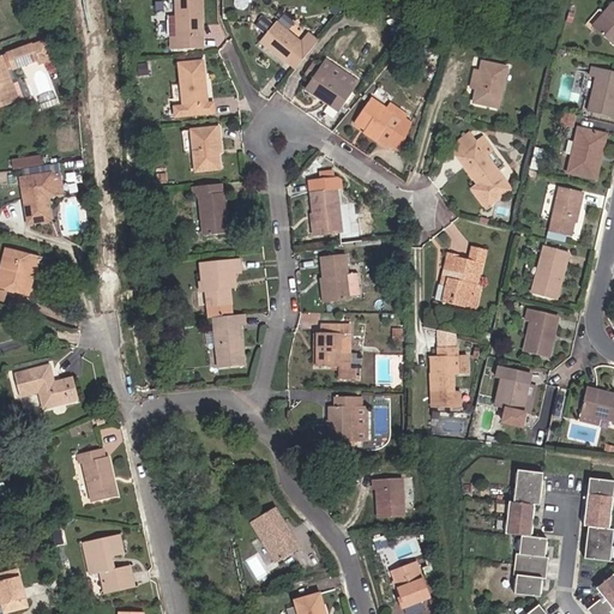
[(200,47),(199,17),(203,17),(202,0),(175,0),(176,16),(178,37),(180,37),(180,48),(200,47)]
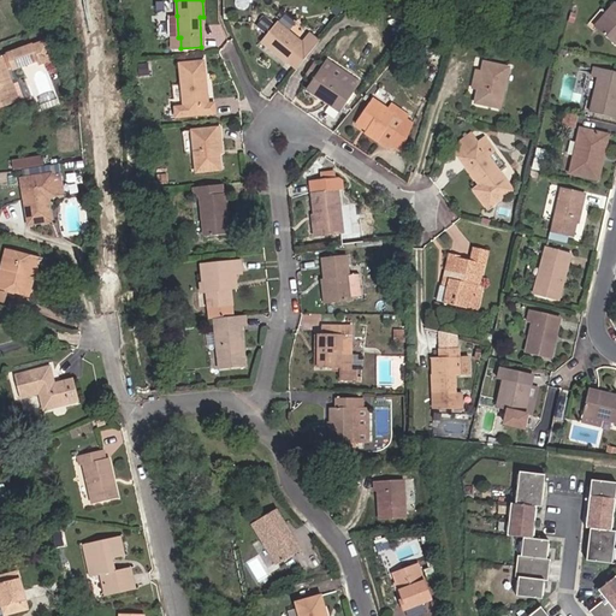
[(615,3),(615,4),(594,28),(615,46),(615,3)]
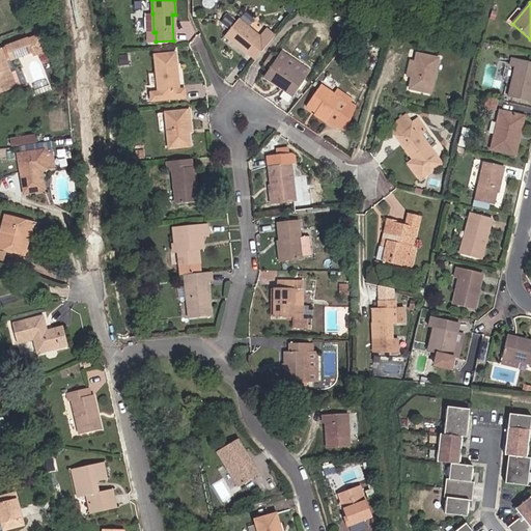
[(280,11),(286,3),(283,3),(277,9),(280,11)]
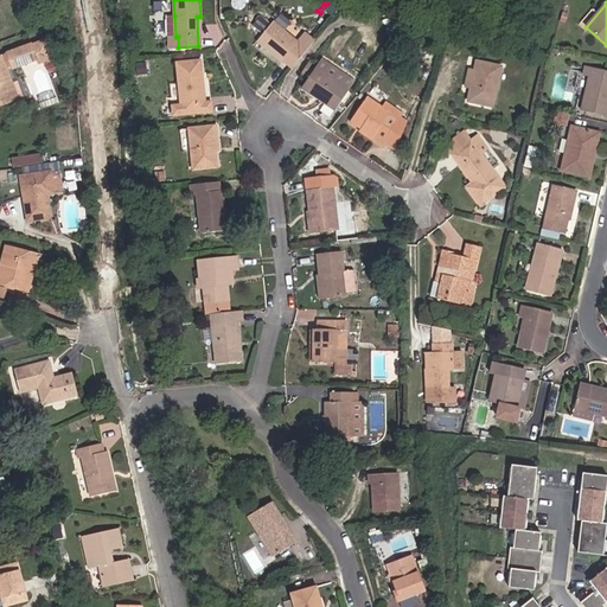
[(326,18),(337,5),(327,4),(320,13),(326,18)]
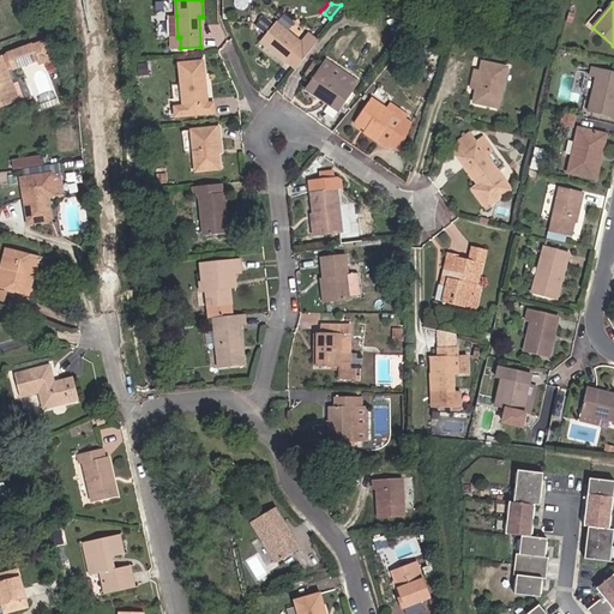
[(172,37),(178,37),(176,16),(167,16),(167,37),(172,37)]
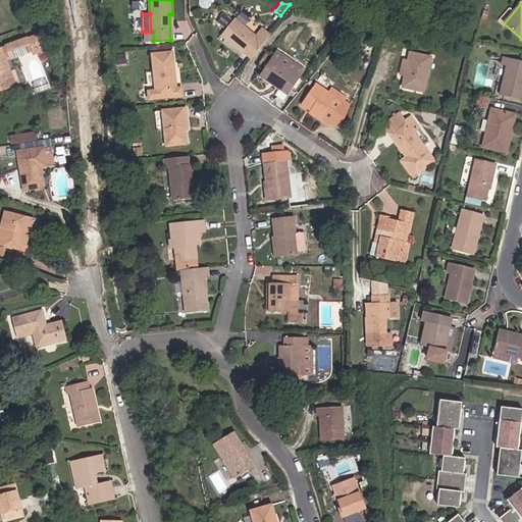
[(235,19),(226,13),(219,21),(227,29),(222,35),(243,52),(244,51),(251,57),(269,35),(261,28),(255,35),(236,18),(235,19)]
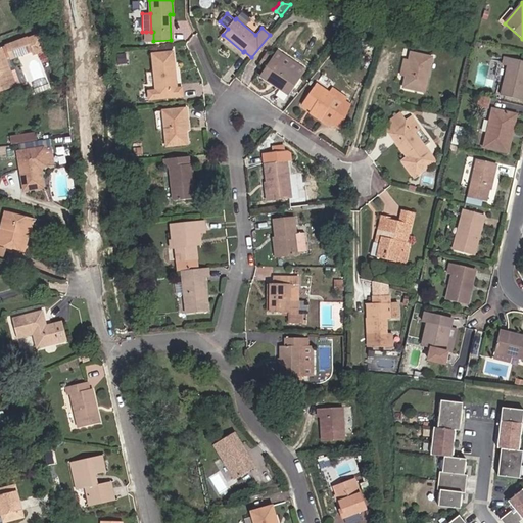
[(0,90),(15,85),(5,55),(8,54),(10,58),(31,51),(32,54),(33,54),(44,50),(38,33),(26,38),(5,45),(3,50),(0,50),(0,90)]
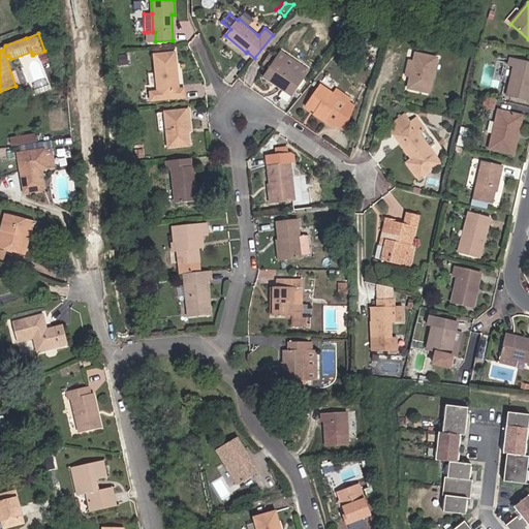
[(309,70),(281,51),(276,58),(305,76),(309,70)]
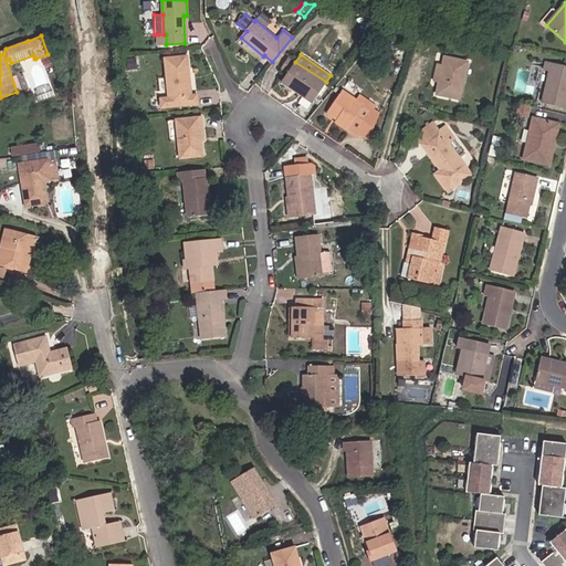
[(468,61),(444,55),(442,65),(439,82),(436,95),(460,100),(468,61)]
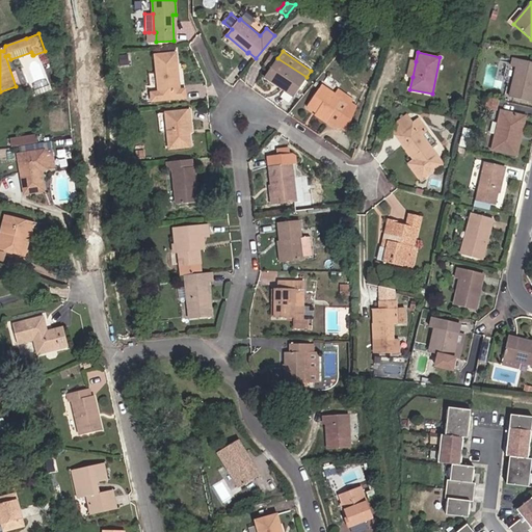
[(179,90),(176,53),(155,55),(158,92),(153,94),(154,102),(185,98),(184,89),(179,90)]
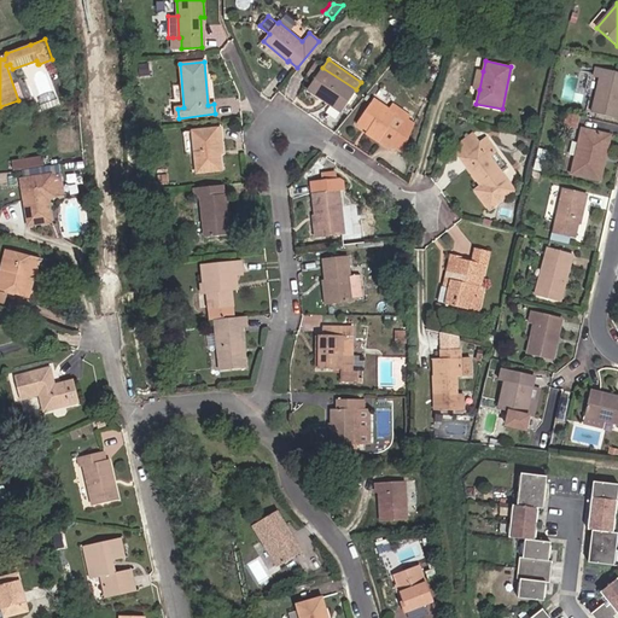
[(309,75),(315,79),(322,68),(316,64),(309,75)]
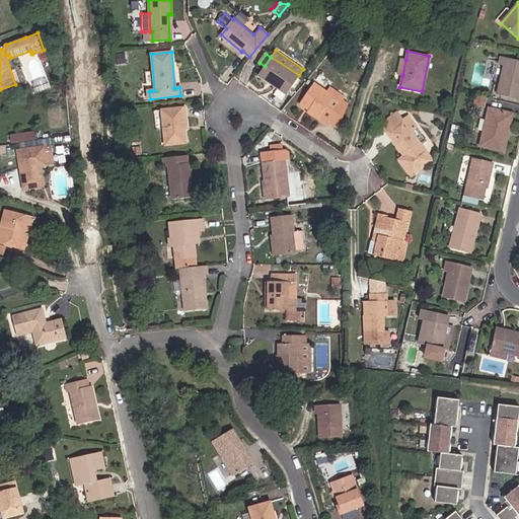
[(498,94),(518,99),(518,95),(518,60),(500,56),(498,64),(504,66),(498,94)]
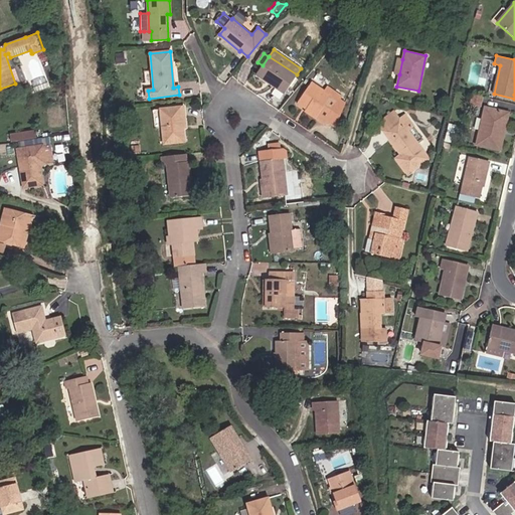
[(285,93),(297,74),(269,56),(263,65),(259,71),(272,80),(271,83),(285,93)]
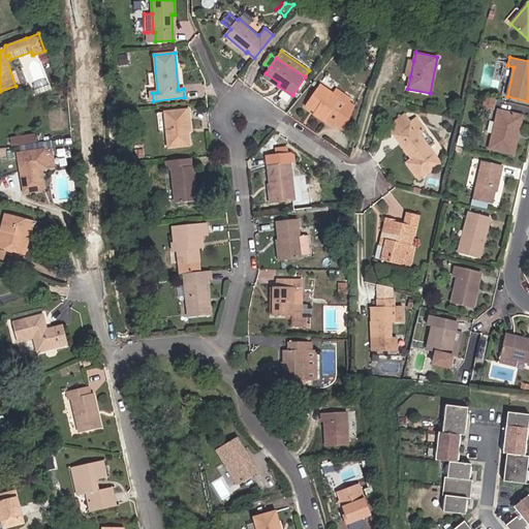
[(44,68),(31,69),(32,79),(45,78),(44,68)]
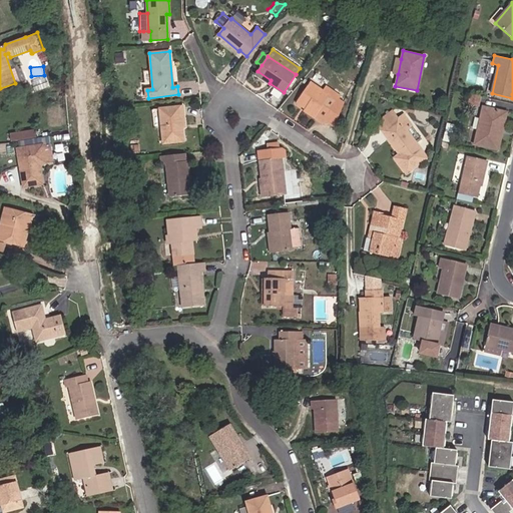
[(258,71),(255,74),(270,83),(271,80),(258,71)]
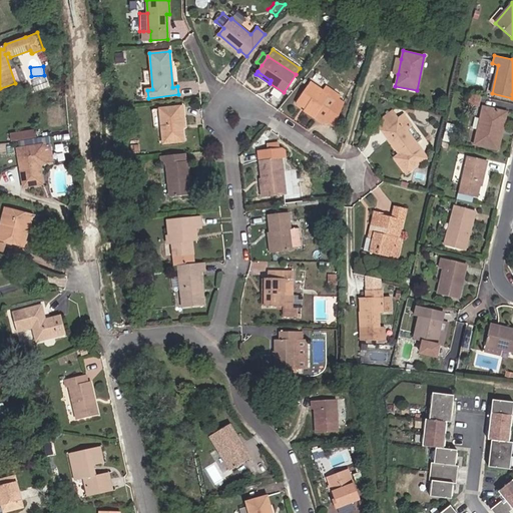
[(325,122),(339,101),(325,92),(311,82),(300,99),(309,105),(306,109),(315,115),(325,122)]
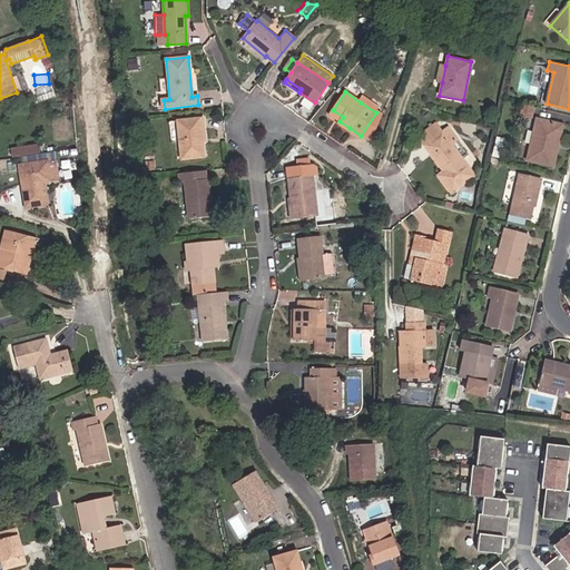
[(380,108),(364,97),(361,102),(376,112),(380,108)]
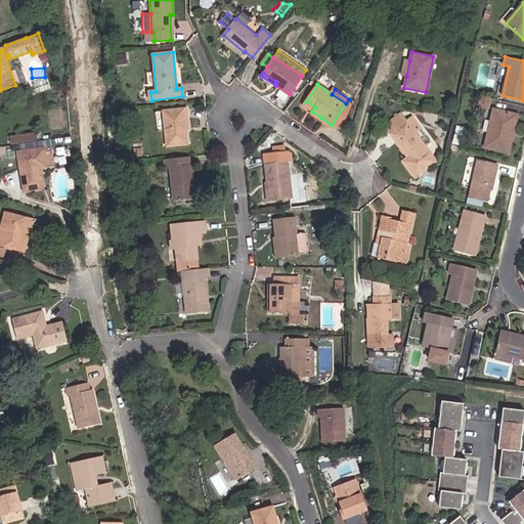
[(312,112),(315,107),(306,101),(303,104),(312,112)]
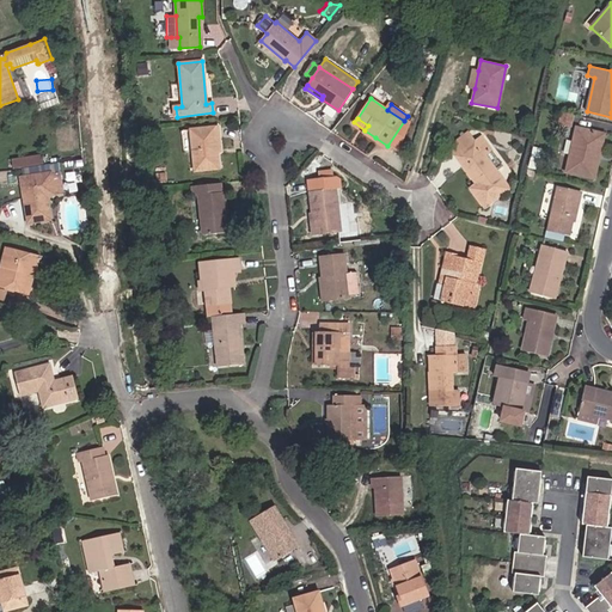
[(399,140),(409,124),(404,121),(387,146),(397,153),(399,140)]
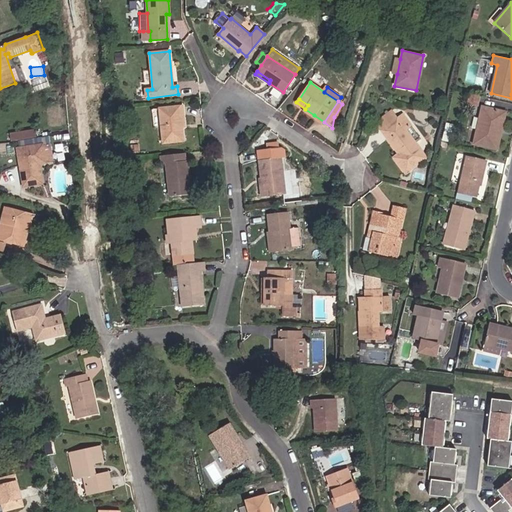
[(502,131),(498,131),(502,110),(482,105),(473,146),(497,151),(502,131)]
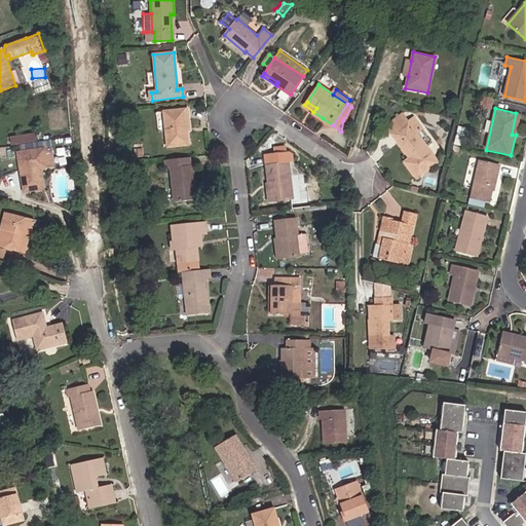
[(187,130),(187,127),(190,127),(189,117),(188,117),(187,110),(164,112),(167,147),(189,145),(187,130)]
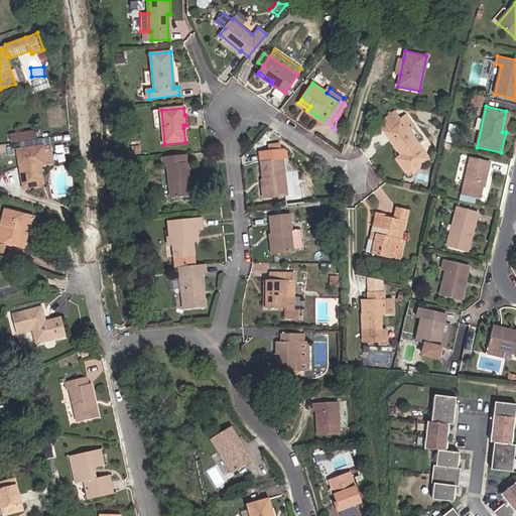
[(305,112),(314,119),(316,116),(307,110),(305,112)]
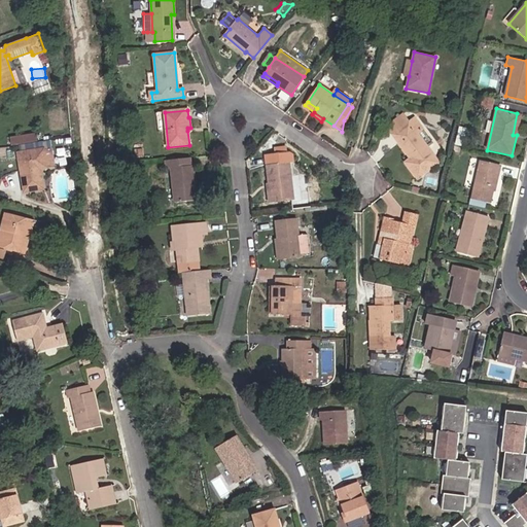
[(517,135),(521,114),(517,113),(513,135),(517,135)]
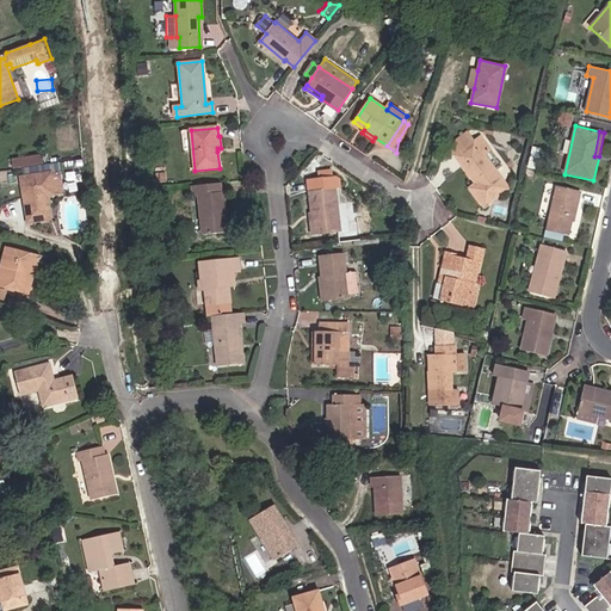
[(466,133),(448,146),(456,156),(474,142),(466,133)]
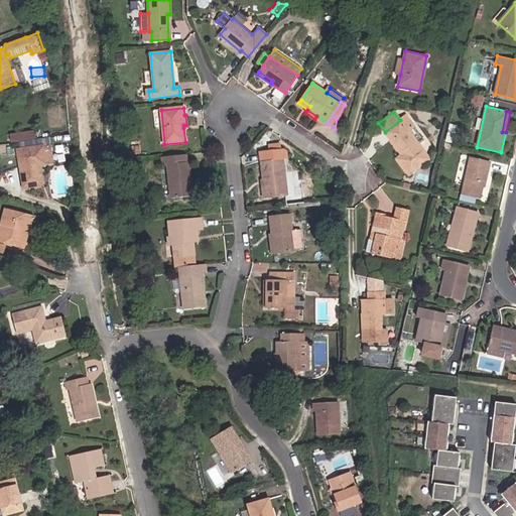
[(413,127),(405,116),(400,120),(408,131),(412,128),(413,127)]
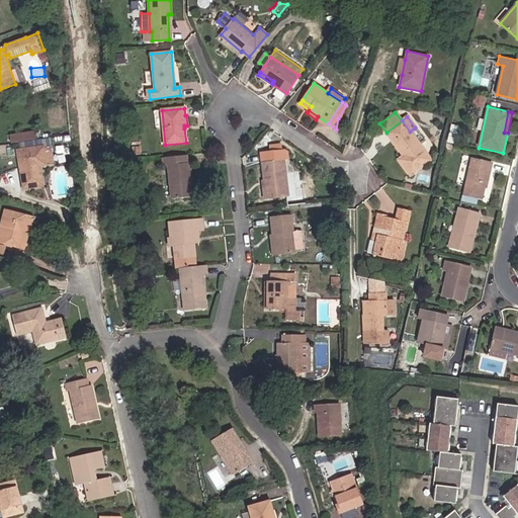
[(414,128),(410,132),(402,120),(386,133),(405,156),(399,160),(411,175),(431,160),(419,144),(422,141),(417,134),(414,128)]
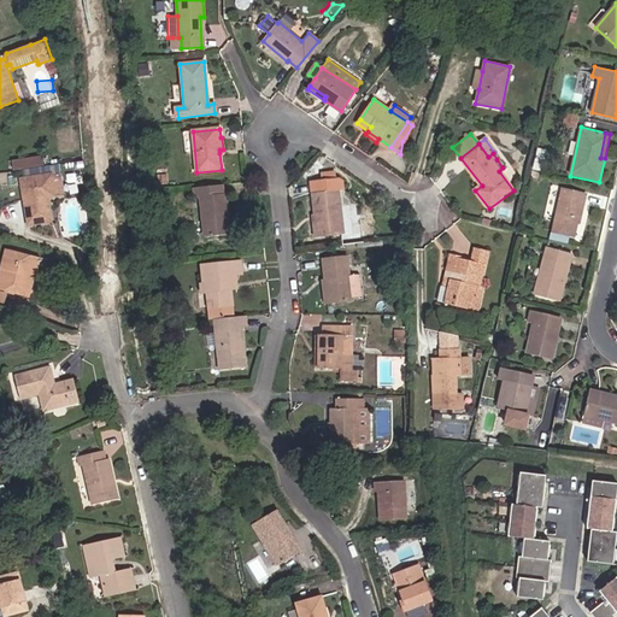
[(12,162),(13,171),(43,166),(42,157),(12,162)]
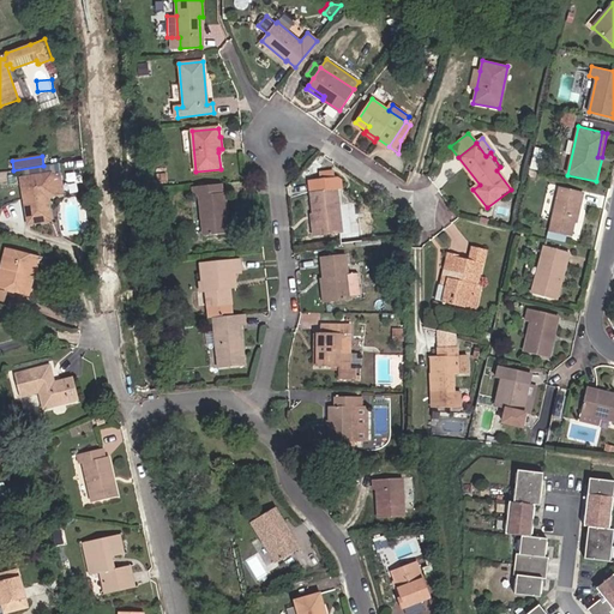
[(61,194),(59,173),(52,174),(54,196),(61,194)]
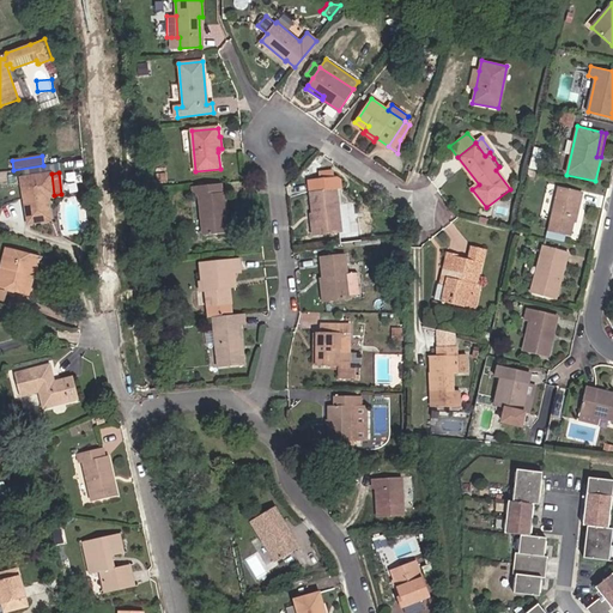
[(47,196),(54,195),(52,174),(22,178),(29,223),(50,219),(47,196)]
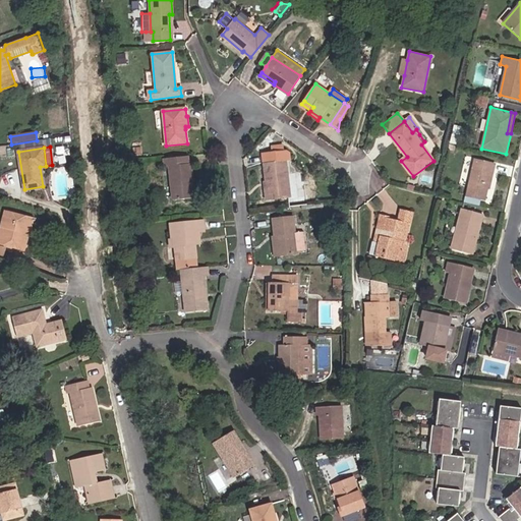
[(264,153),(265,164),(267,181),(269,200),(290,197),(286,161),(285,161),(284,151),(264,153)]
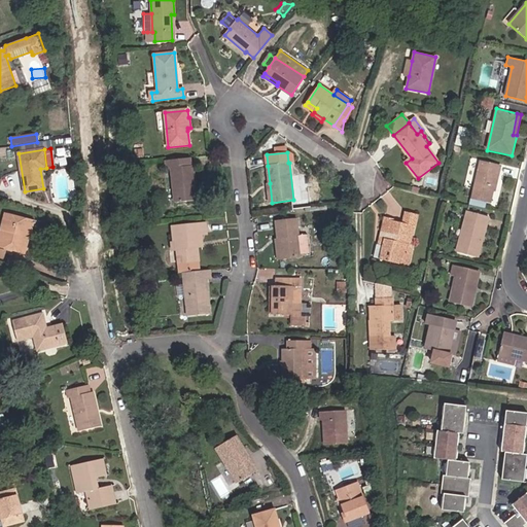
[(194,166),(191,166),(190,157),(166,161),(167,168),(172,168),(175,202),(195,199),(192,184),(196,184),(194,166)]
